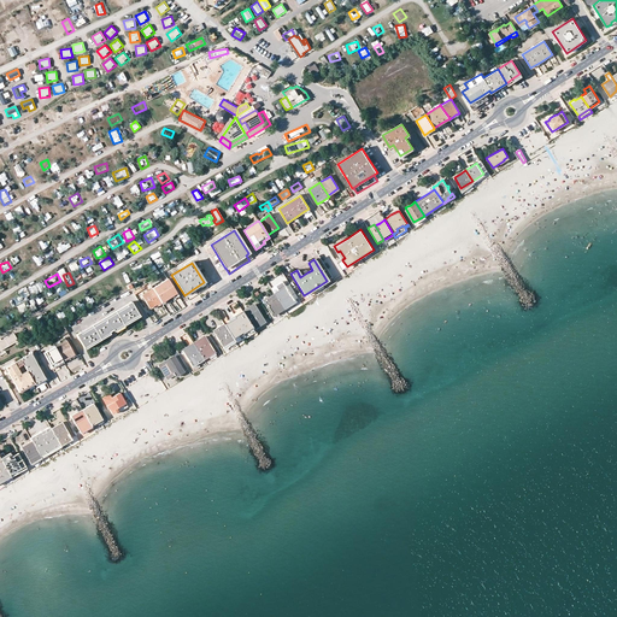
[(33,295),(43,289),(40,282),(28,288),(33,295)]
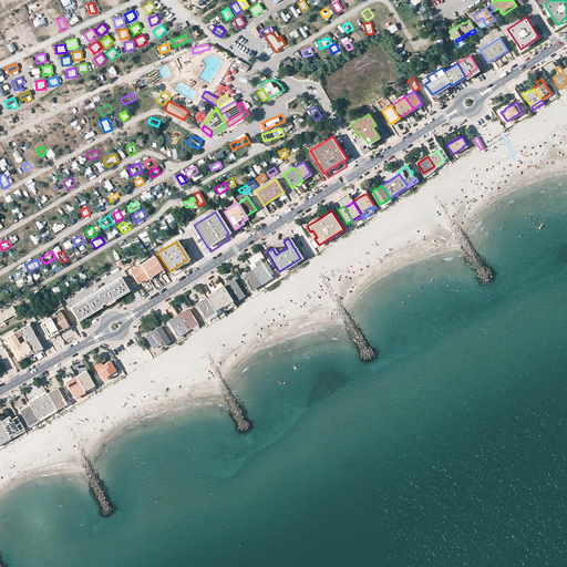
[(150,259),(140,265),(147,278),(155,274),(157,272),(150,259)]
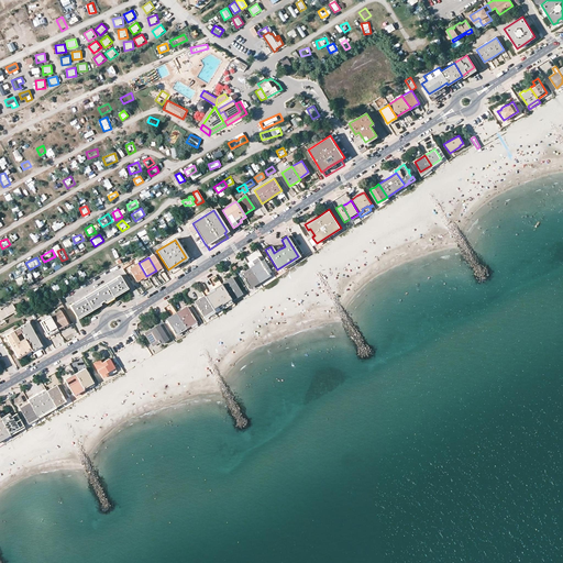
[(51,261),(54,268),(59,265),(56,258),(51,261)]
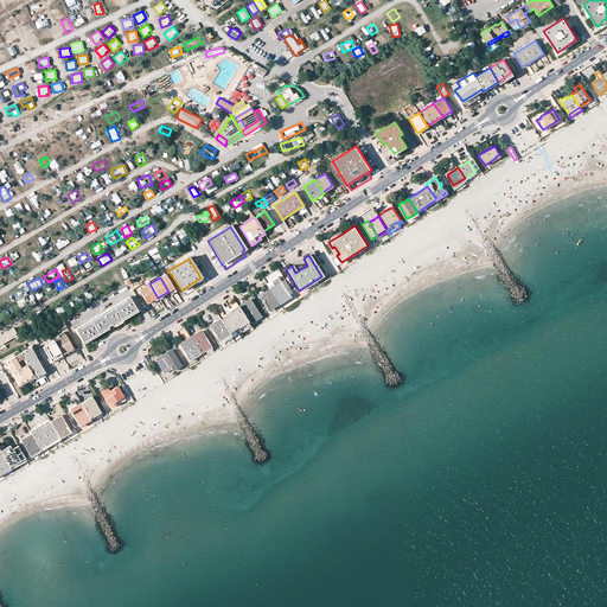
[(152,301),(158,298),(149,283),(149,282),(145,286),(146,287),(139,291),(141,293),(148,304),(152,301)]
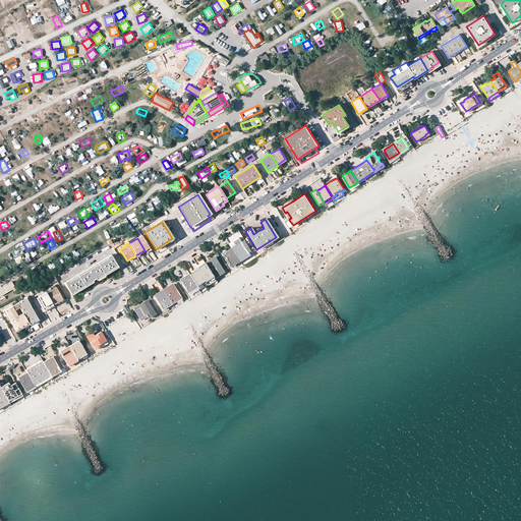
[(238,245),(232,249),(240,262),(248,255),(241,243),(238,245)]
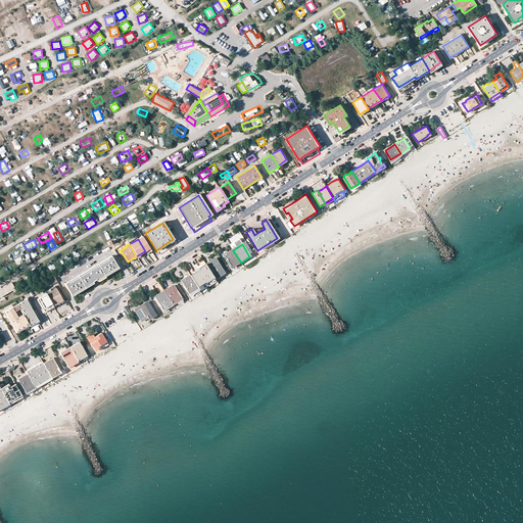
[(227,254),(224,256),(232,268),(241,263),(233,250),(227,254)]
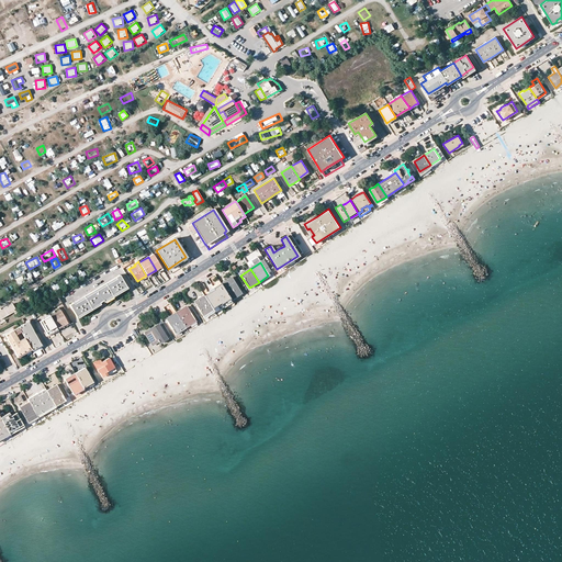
[(87,313),(86,312),(116,292),(117,294),(123,291),(122,290),(126,287),(124,284),(119,274),(115,277),(115,279),(74,304),(74,303),(69,304),(76,317),(80,314),(82,315),(87,313)]
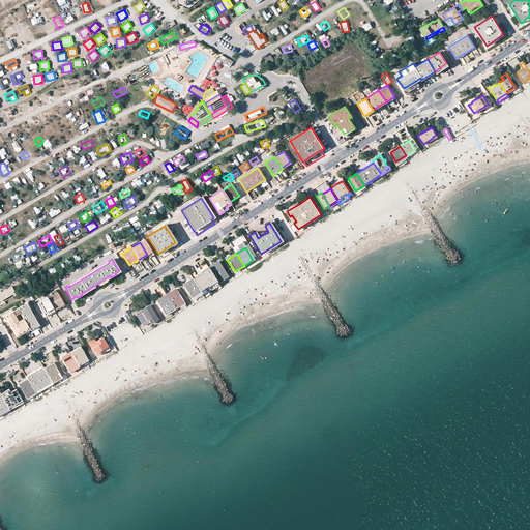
[(202,265),(206,271),(201,275),(194,281),(200,291),(205,289),(206,291),(209,289),(208,287),(216,281),(211,273),(205,263),(202,265)]
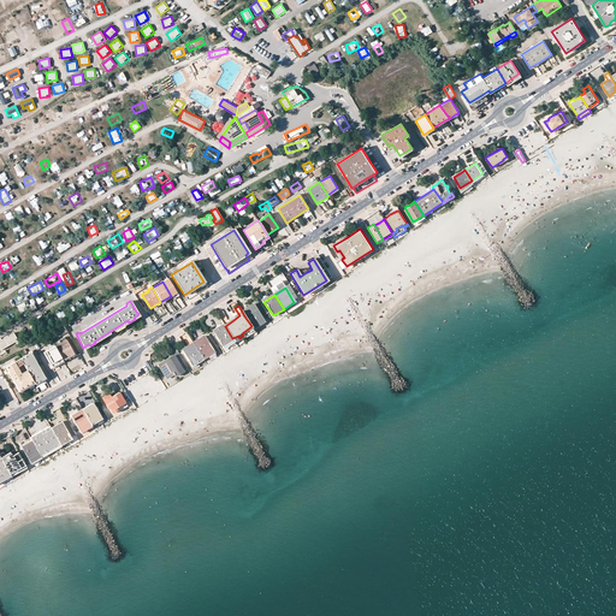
[(253,313),(246,318),(252,326),(253,329),(256,326),(255,324),(262,320),(256,311),(253,313)]
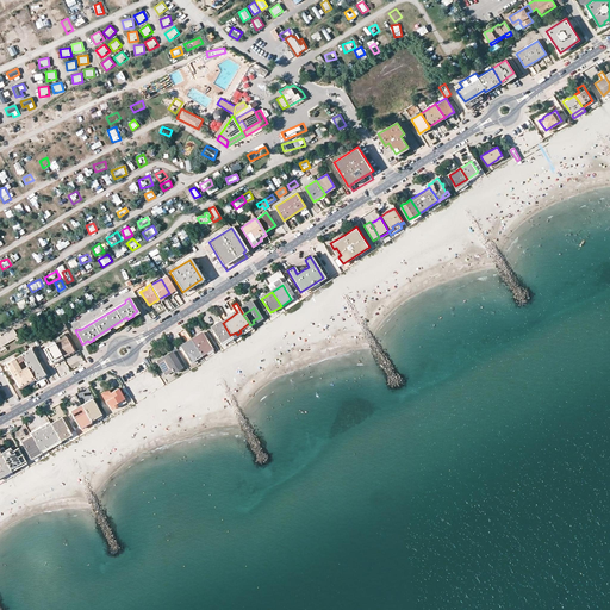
[(211,327),(213,331),(222,343),(228,340),(232,337),(230,335),(223,323),(222,321),(221,321),(215,324),(211,327)]
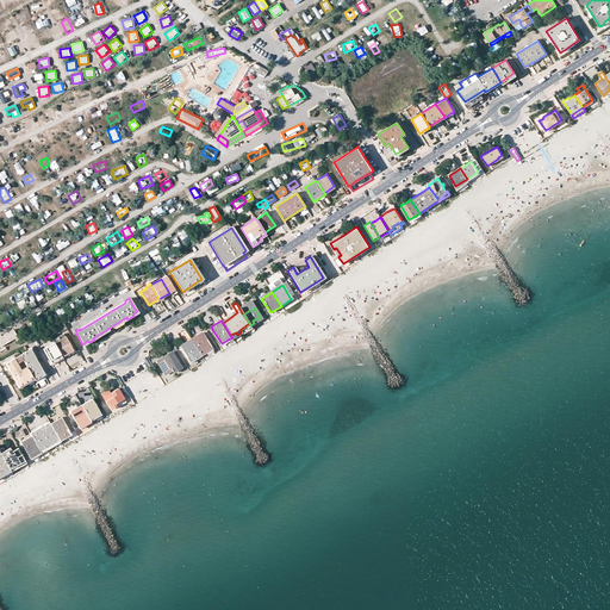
[(48,331),(50,336),(58,332),(60,332),(67,329),(63,323),(48,331)]
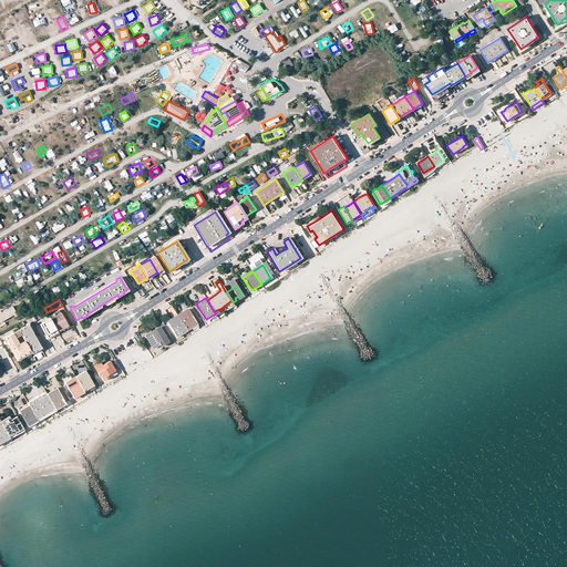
[(165,309),(168,318),(176,315),(172,306),(165,309)]
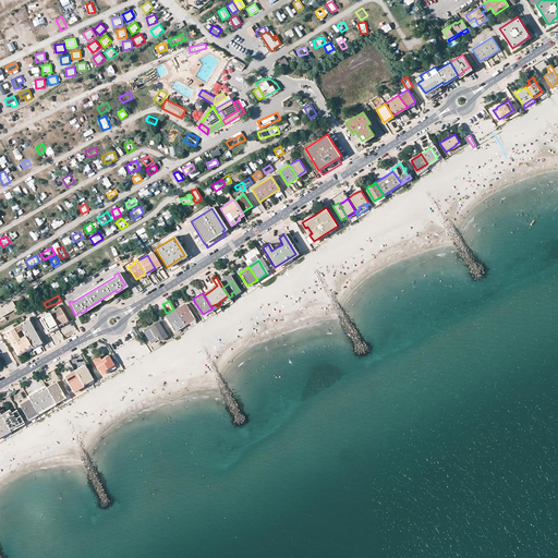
[(0,322),(5,319),(3,315),(13,310),(14,312),(17,311),(16,307),(15,308),(12,302),(7,304),(7,303),(0,306),(1,308),(0,308),(0,322)]
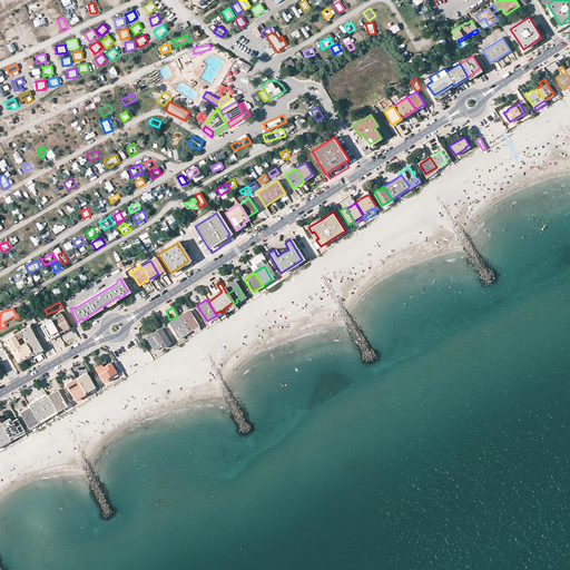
[(47,314),(45,310),(36,315),(39,320),(47,314)]
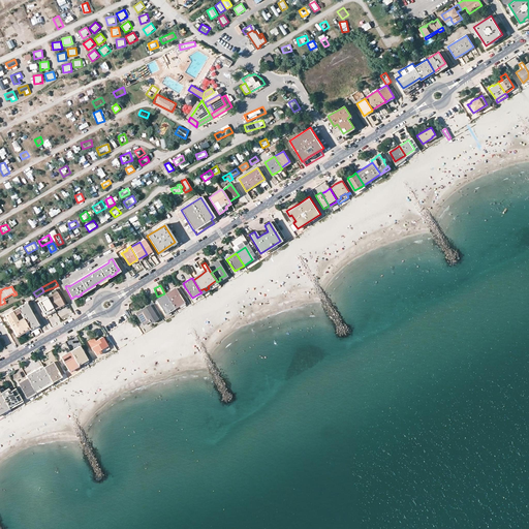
[(170,291),(165,294),(174,307),(175,309),(179,306),(178,305),(183,302),(181,299),(174,288),(170,291)]
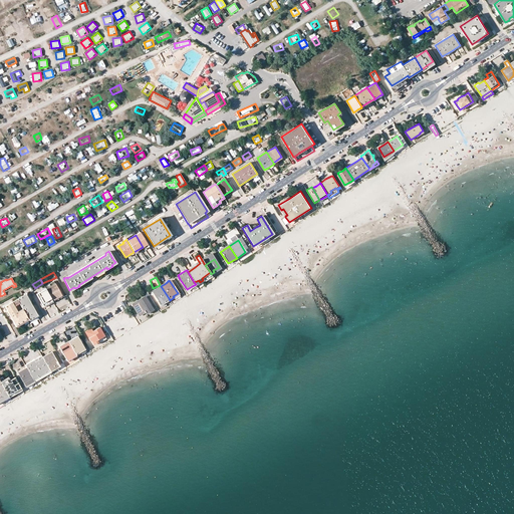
[(54,284),(45,289),(52,301),(55,299),(61,296),(54,284)]
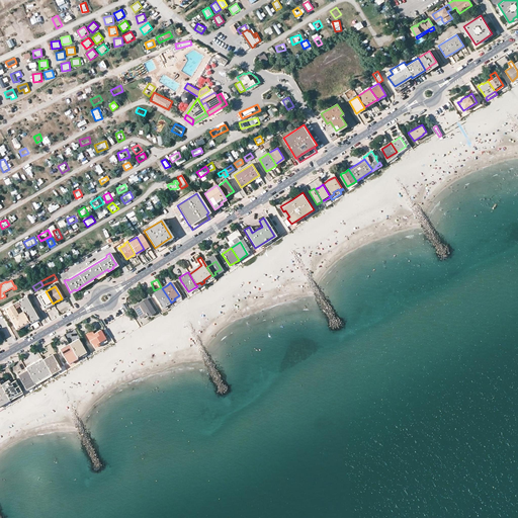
[(157,292),(154,295),(160,307),(170,300),(162,288),(159,290),(159,291),(157,292)]
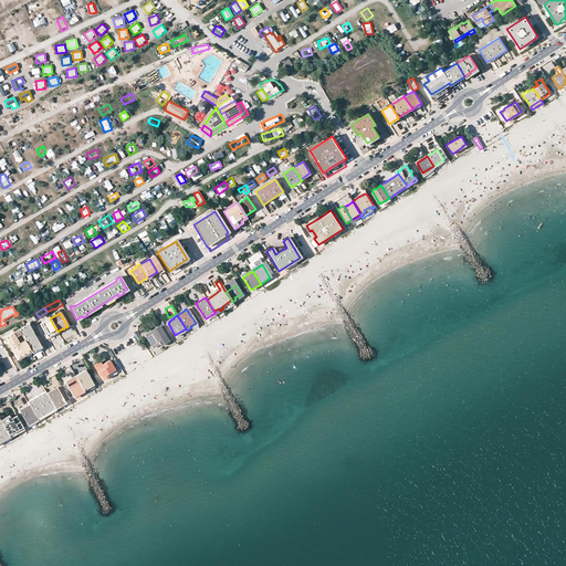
[(46,321),(40,324),(48,337),(53,334),(58,332),(50,318),(46,321)]
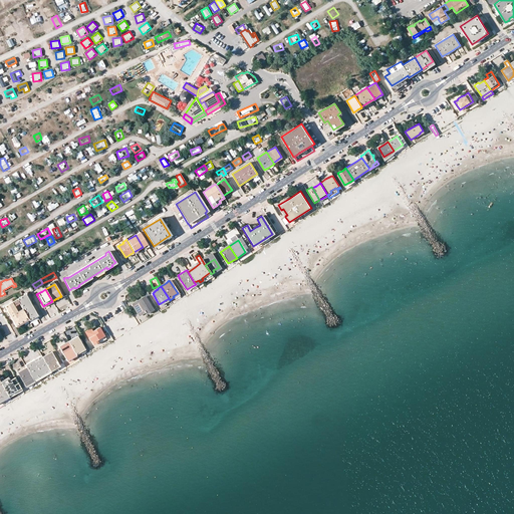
[(19,303),(22,309),(28,319),(28,320),(33,317),(36,315),(25,294),(17,299),(19,303)]
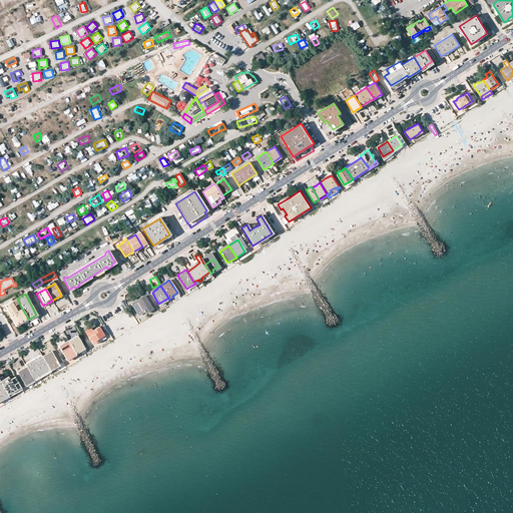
[(135,309),(140,315),(144,313),(145,314),(152,309),(144,297),(137,301),(132,304),(134,309),(135,309)]
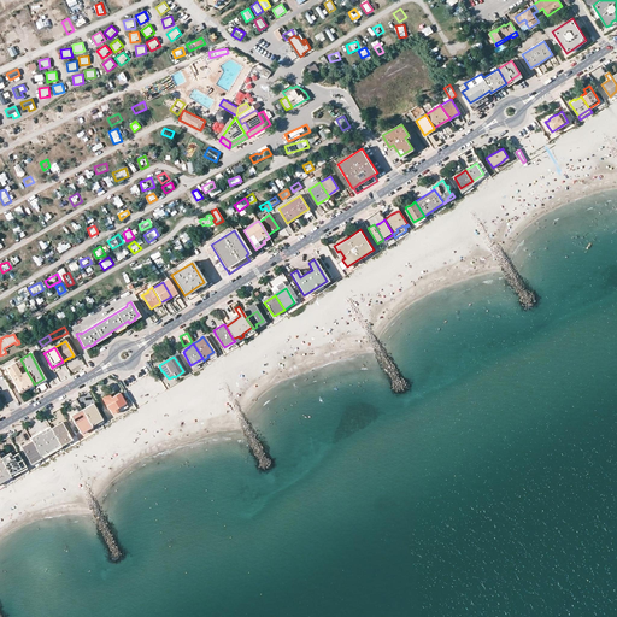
[(17,368),(23,364),(21,359),(5,368),(18,391),(34,383),(27,371),(21,375),(17,368)]
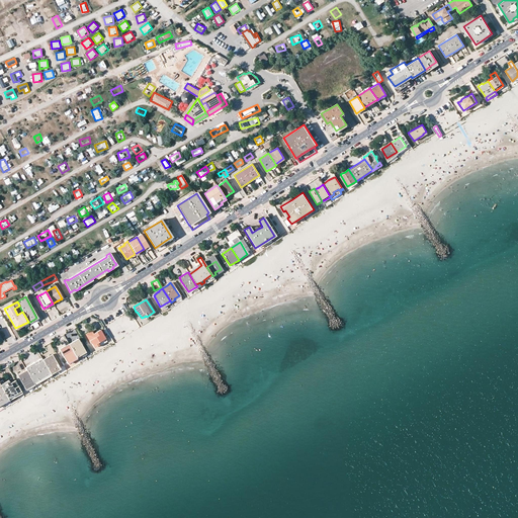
[(28,323),(31,328),(39,323),(36,318),(33,320),(28,323)]
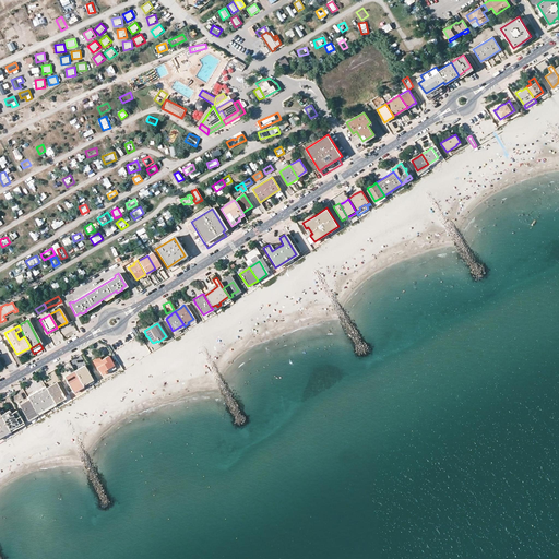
[(106,372),(105,370),(113,365),(108,356),(99,360),(98,358),(93,361),(98,370),(102,375),(106,372)]
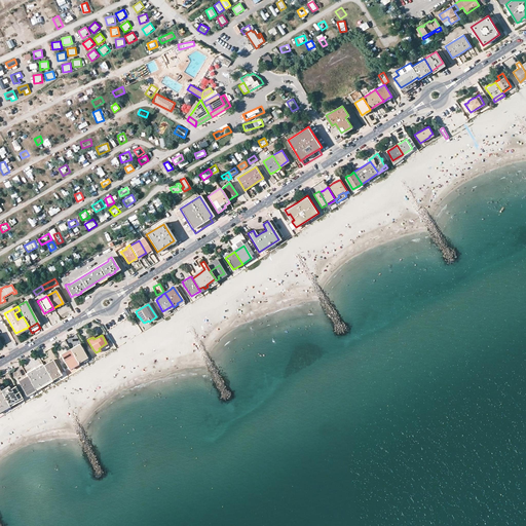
[(70,349),(71,351),(77,363),(86,357),(79,344),(75,346),(70,349)]
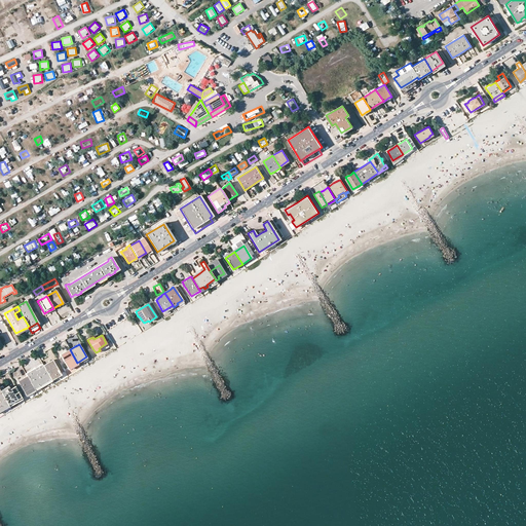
[(67,368),(77,363),(71,351),(65,354),(61,357),(67,368)]
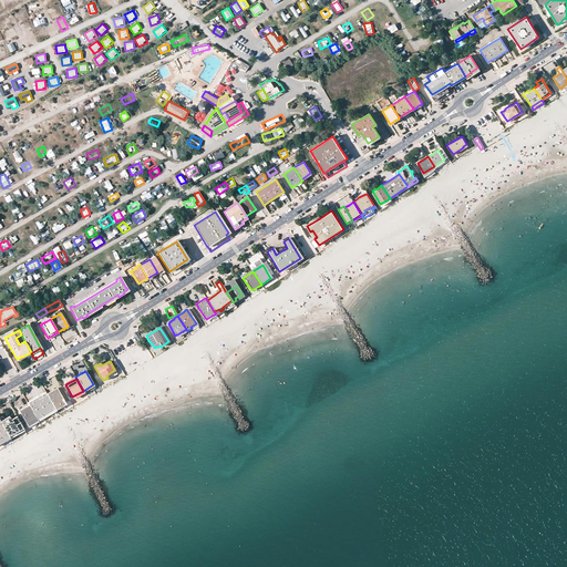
[(55,389),(47,394),(52,403),(54,408),(64,402),(60,394),(57,388),(55,389)]
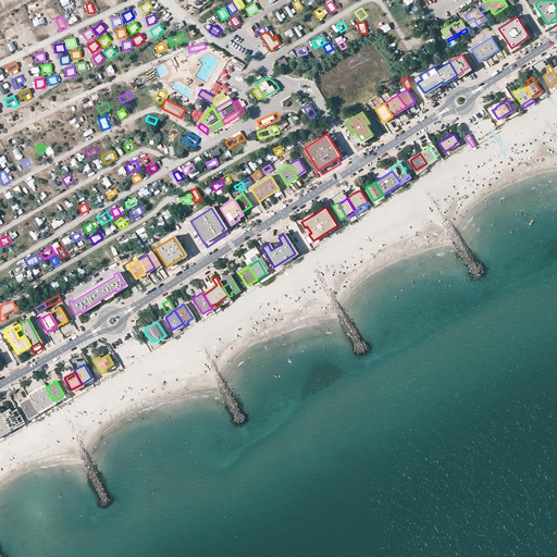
[(46,387),(45,386),(38,390),(27,396),(29,399),(37,411),(54,401),(53,400),(51,396),(46,387)]
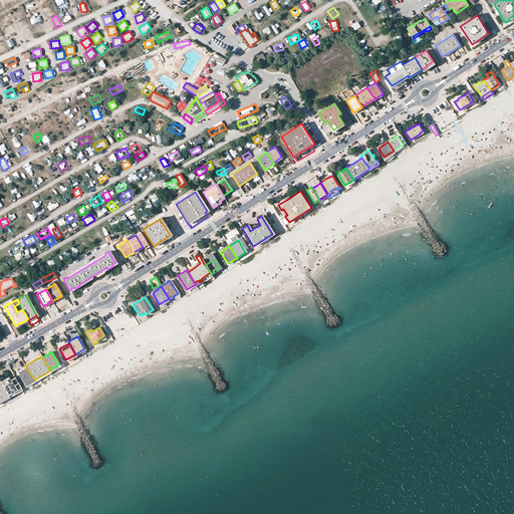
[(23,370),(18,373),(25,386),(34,380),(34,379),(27,368),(23,370)]
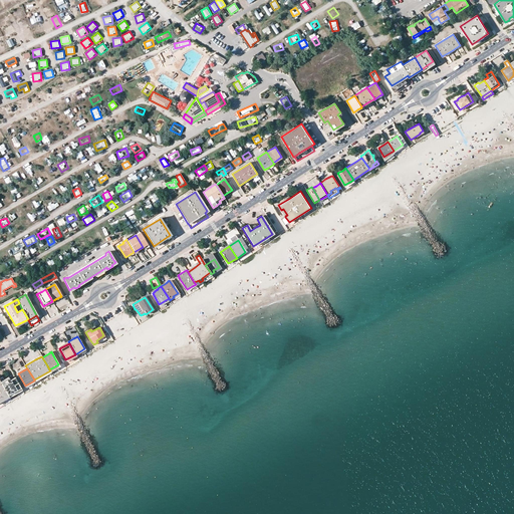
[(22,390),(15,377),(11,379),(9,376),(7,377),(5,379),(4,376),(0,377),(0,381),(8,397),(22,390)]
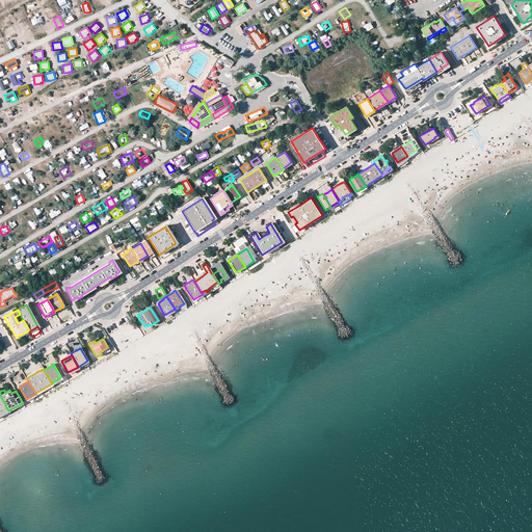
[(0,415),(8,410),(0,395),(0,415)]
